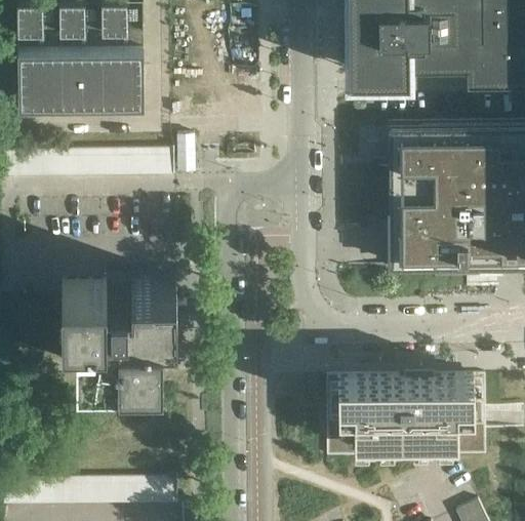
[(524,73),(524,0),(348,0),(349,75),(409,74),(409,59),(467,58),(467,74),(524,73)]
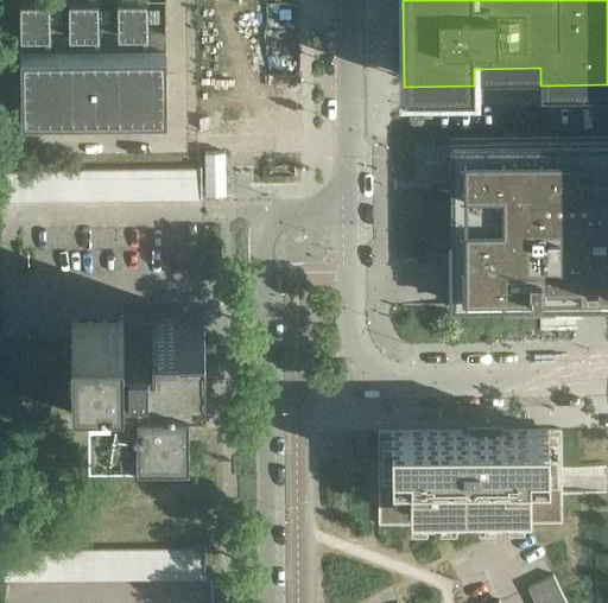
[(99,40),(99,4),(68,5),(69,40),(99,40)]
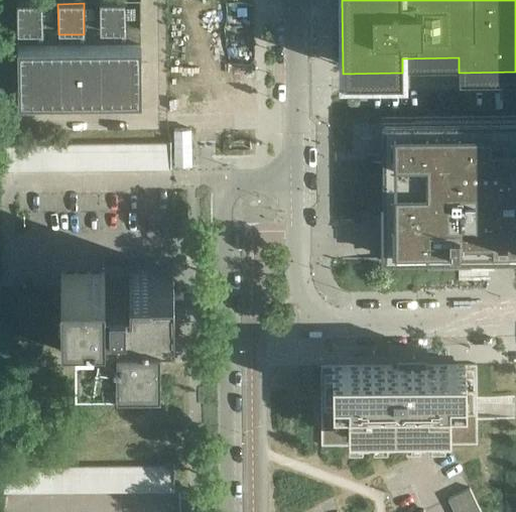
[(125,33),(125,3),(99,3),(100,33),(125,33)]
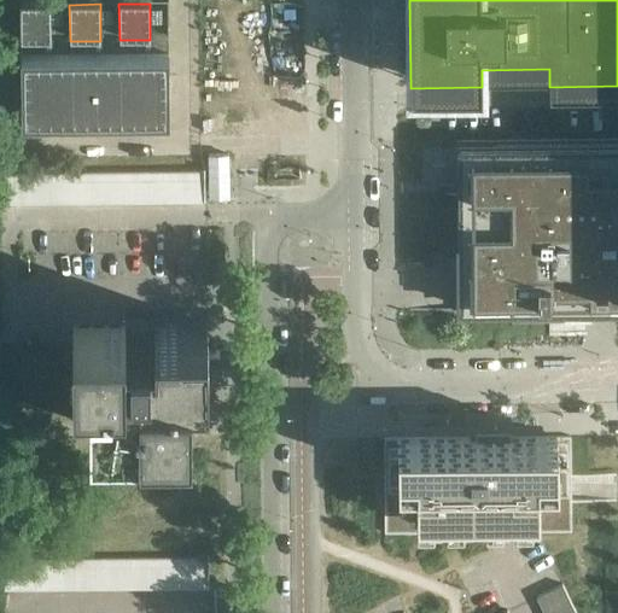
[(51,41),(51,5),(19,5),(21,41),(51,41)]
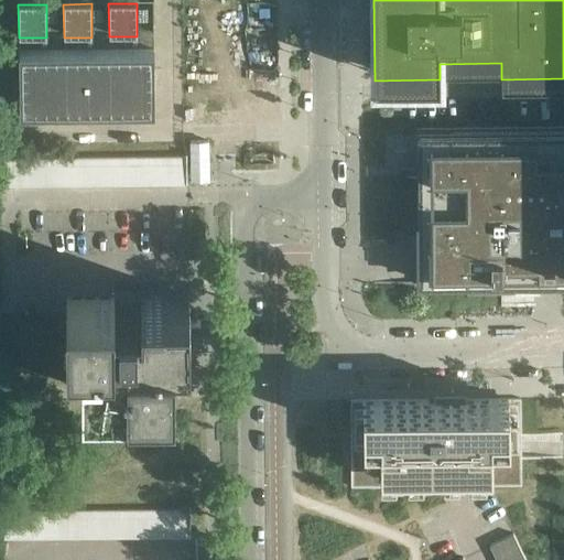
[(154,117),(154,54),(19,56),(20,118),(154,117)]
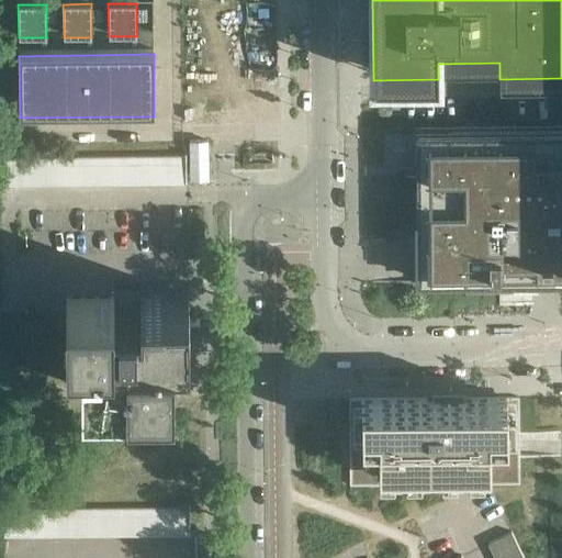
[(561,282),(561,134),(450,136),(450,135),(418,135),(419,286),(465,285),(465,283),(513,283),(513,285),(536,285),(536,283),(561,282)]
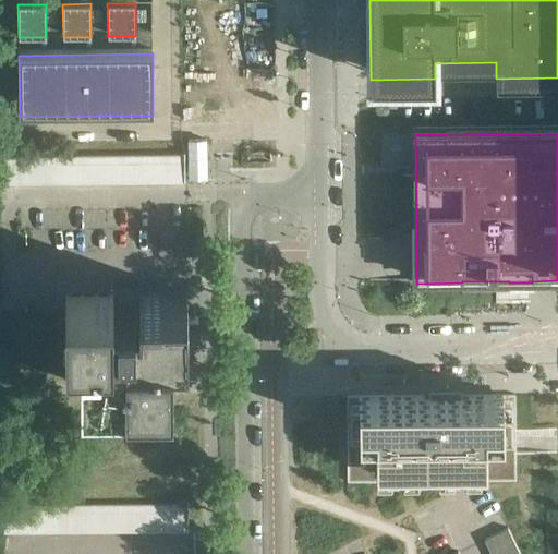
[(171,183),(171,156),(158,157),(158,184),(171,183)]
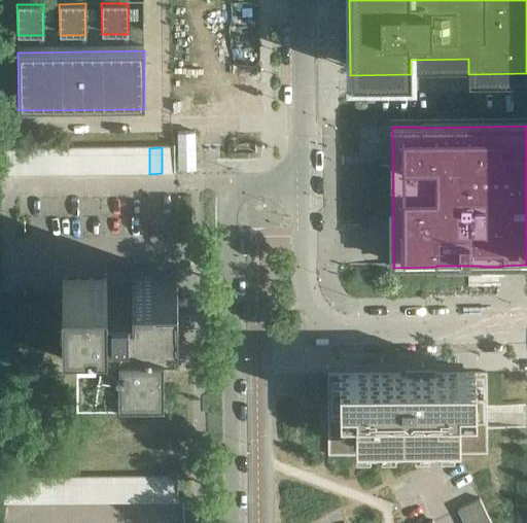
[(175,173),(174,147),(162,147),(162,173),(175,173)]
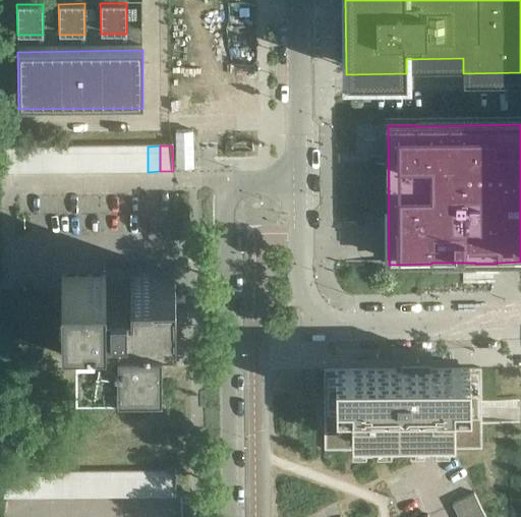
[(74,172),(74,147),(62,148),(62,172),(74,172)]
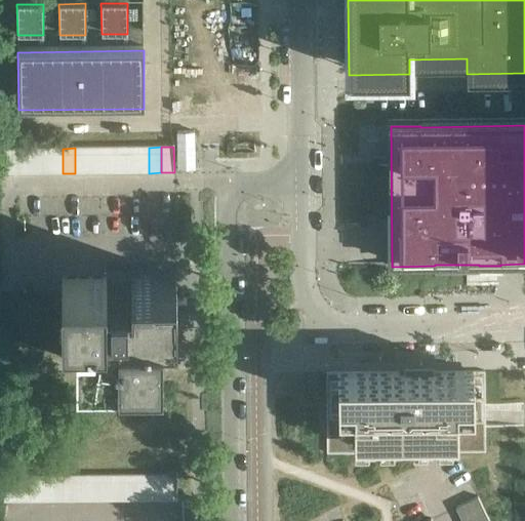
[(87,173),(87,148),(75,148),(75,173),(87,173)]
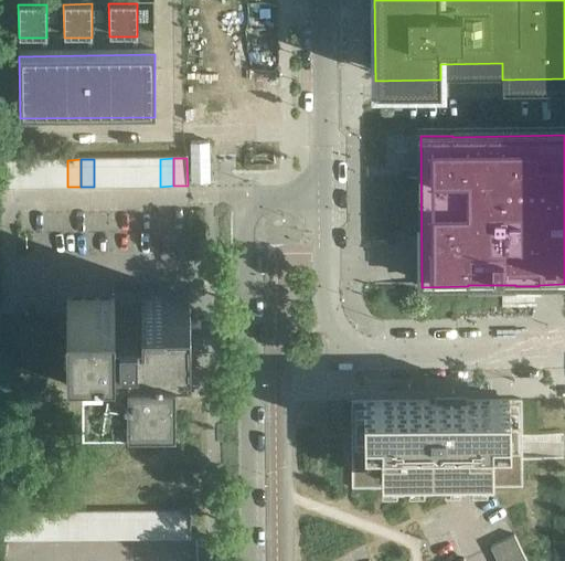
[(107,187),(107,159),(94,159),(94,187),(107,187)]
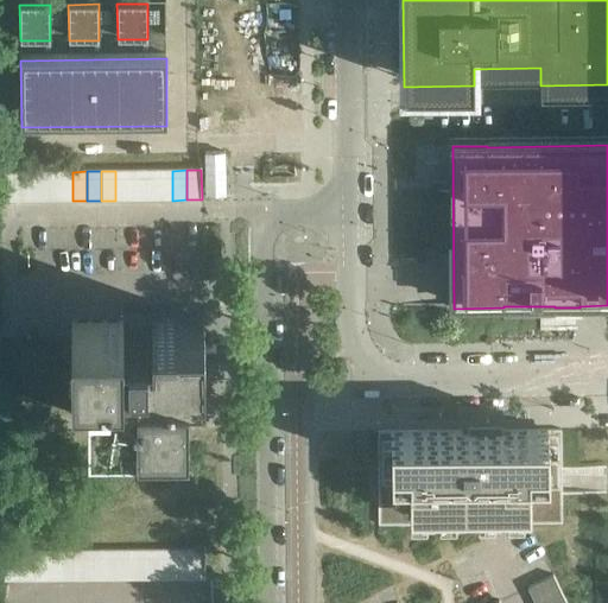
[(130,201),(130,171),(115,171),(115,201),(130,201)]
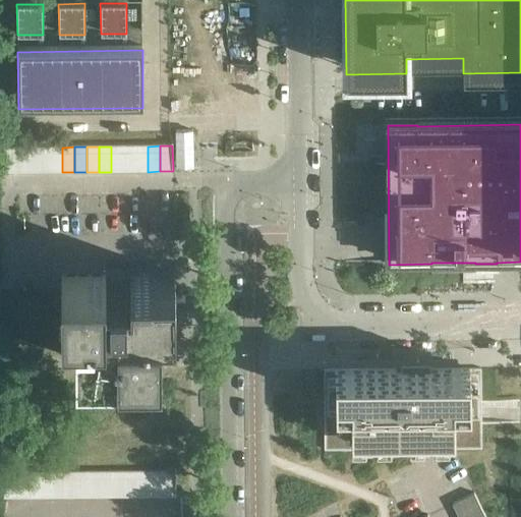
[(123,172),(123,147),(111,147),(111,172),(123,172)]
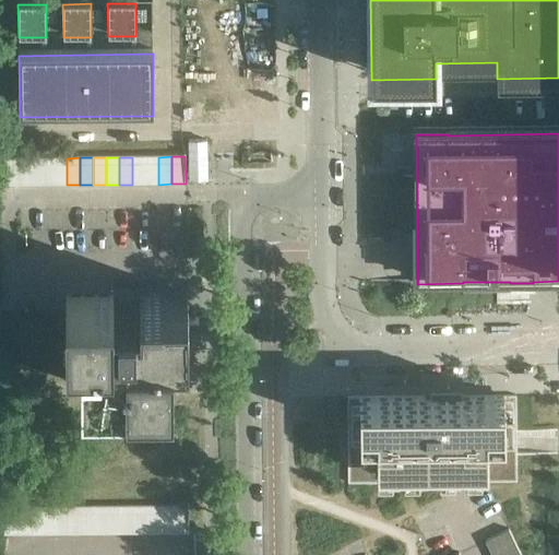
[(145,185),(145,157),(132,157),(132,185),(145,185)]
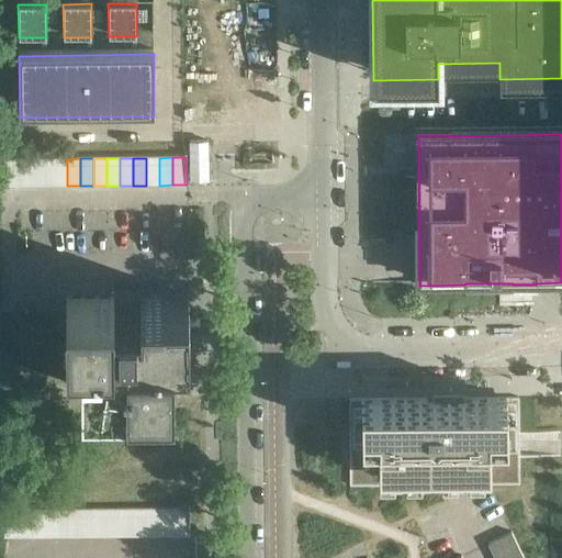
[(159,186),(159,158),(146,158),(146,186),(159,186)]
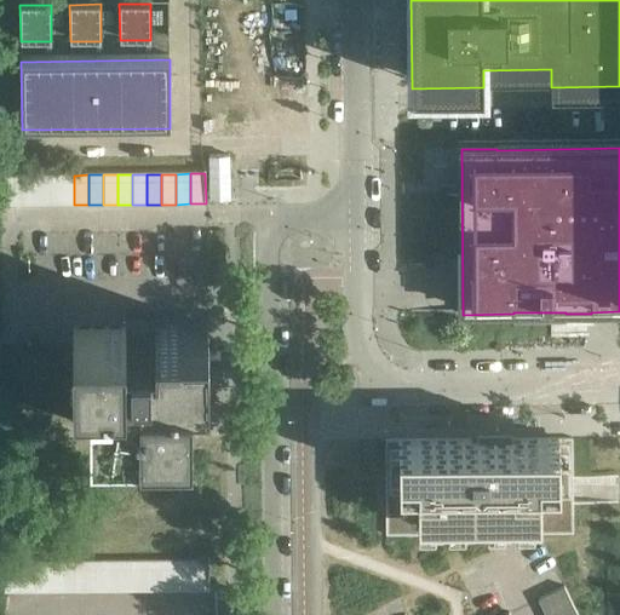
[(16,206),(16,176),(0,176),(0,203),(0,206),(16,206)]
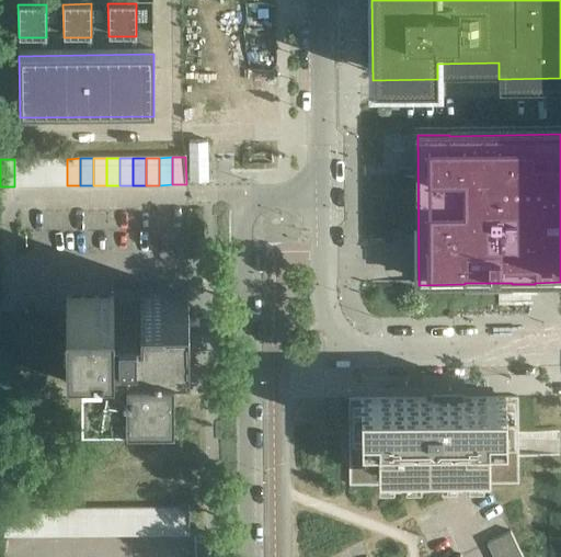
[(27,186),(27,159),(14,159),(14,186),(27,186)]
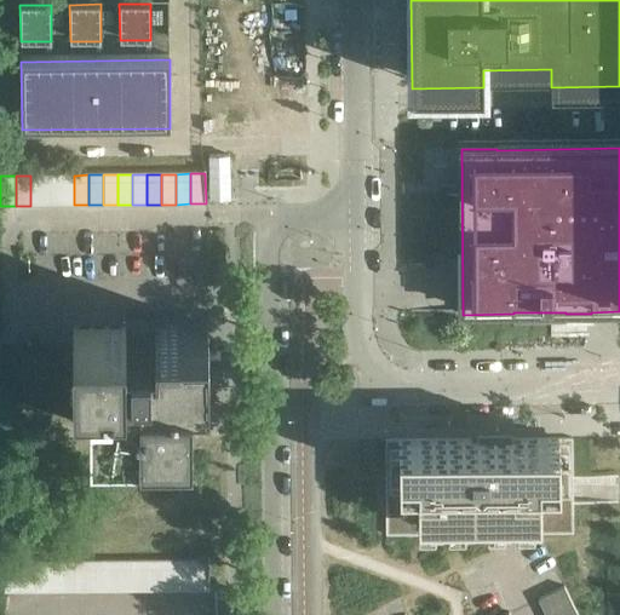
[(45,206),(45,176),(30,176),(30,206),(45,206)]
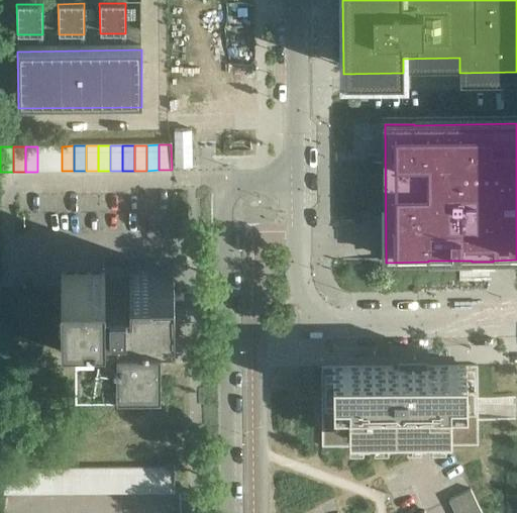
[(49,172),(49,146),(37,146),(37,172),(49,172)]
